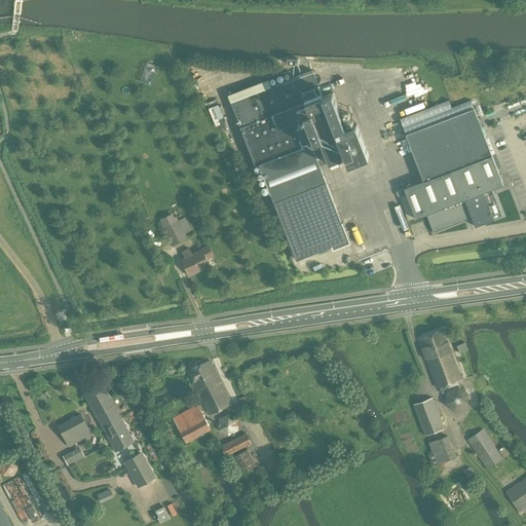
[(312,71),(231,102),(249,147),(255,165),(260,163),(274,202),(327,182),(320,165),(329,161),(330,162),(346,156),(349,163),(370,155),(358,123),(347,127),(346,125),(344,126),(333,92),(323,97),(322,92),(320,94),(316,87),(318,86),(312,71)]
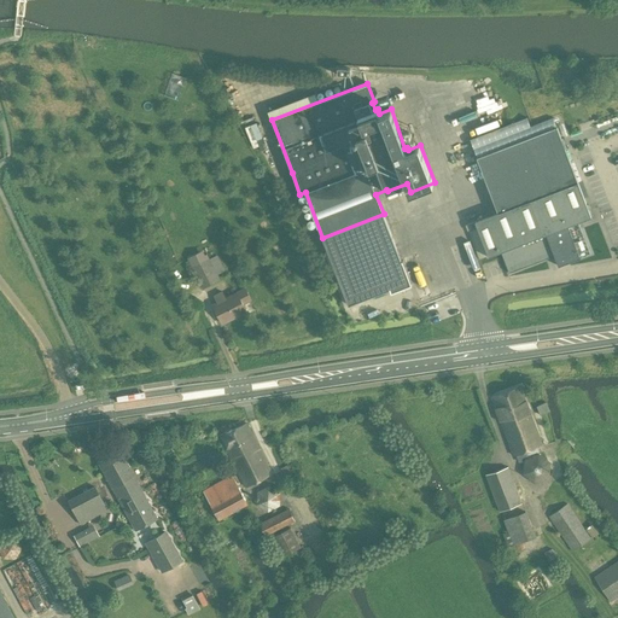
[(487,92),(442,109),(455,144),(500,127),(487,92)]
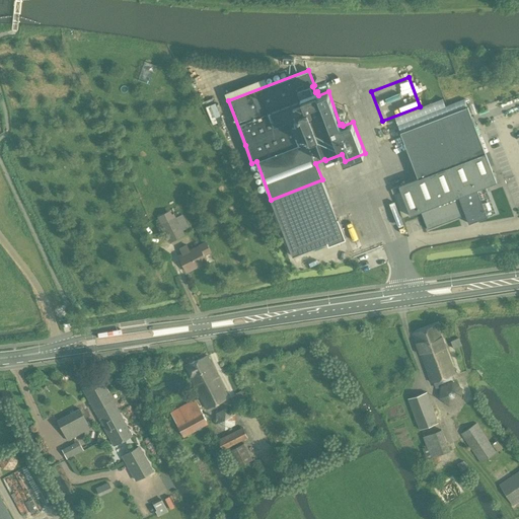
[(418,178),(398,186),(411,216),(421,212),(428,229),(465,215),(469,224),(488,217),(488,216),(496,213),(486,187),(497,182),(467,106),(400,133),(418,178)]
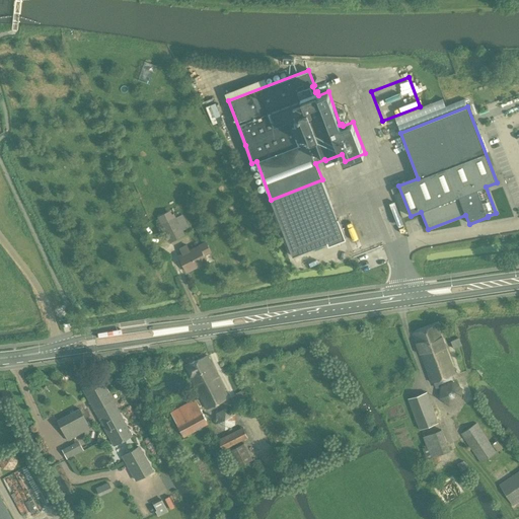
[(322,179),(271,200),(292,256),(327,242),(328,246),(346,239),(339,220),(338,220),(322,179)]
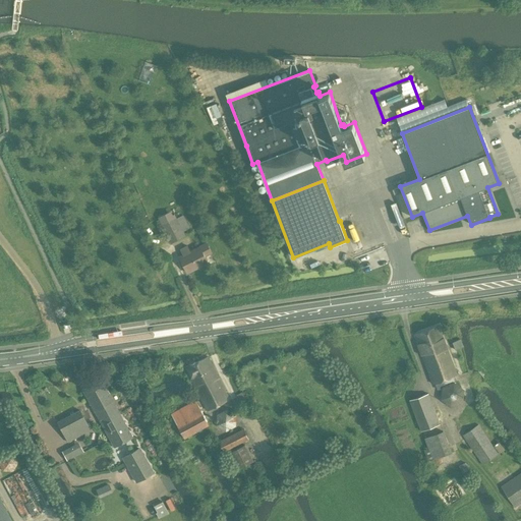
[(159,218),(171,243),(185,236),(173,212),(159,218)]
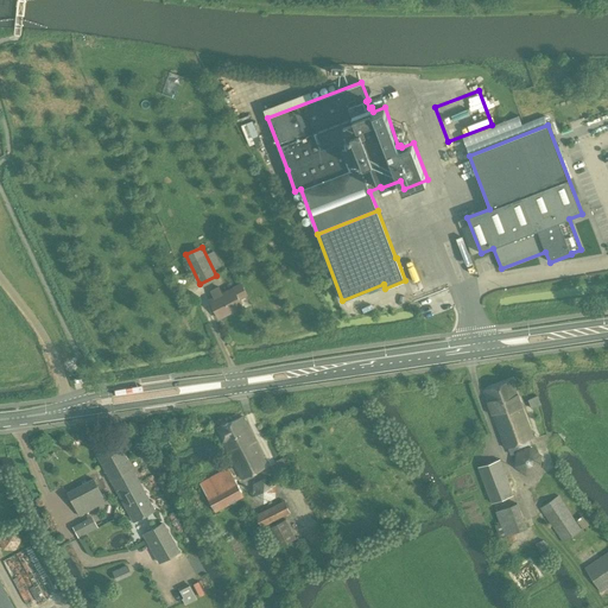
[(241,284),(234,287),(221,293),(219,289),(211,292),(215,297),(210,299),(220,318),(244,306),(239,298),(247,295),(241,284)]
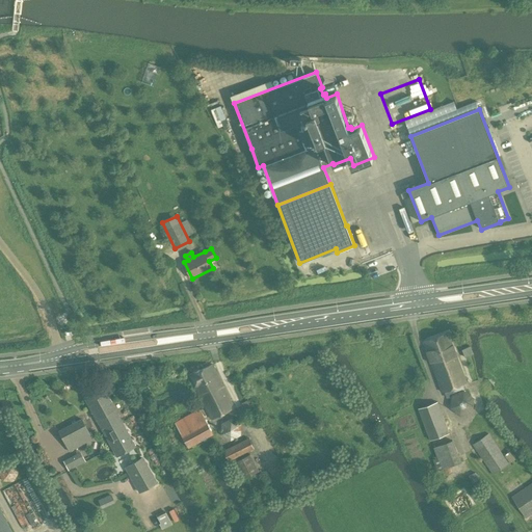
[(447,397),(463,391),(461,384),(467,382),(448,333),(423,342),(442,392),(445,391),(447,397)]
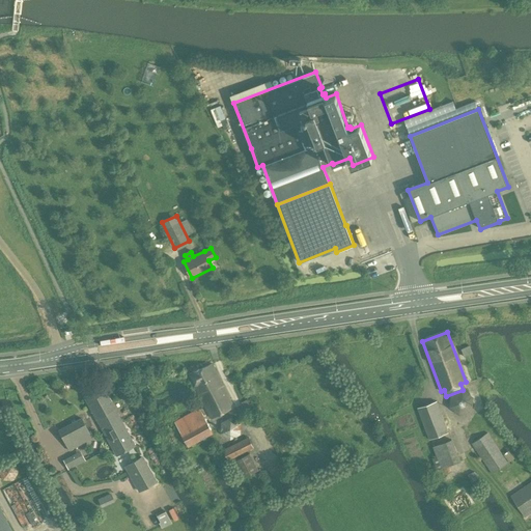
[(233,407),(213,364),(213,363),(190,374),(212,418),(233,407)]
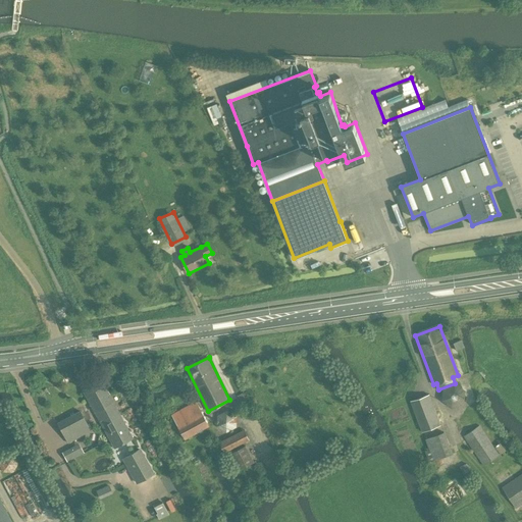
[(95,413),(101,424),(119,414),(102,382),(84,393),(95,413)]
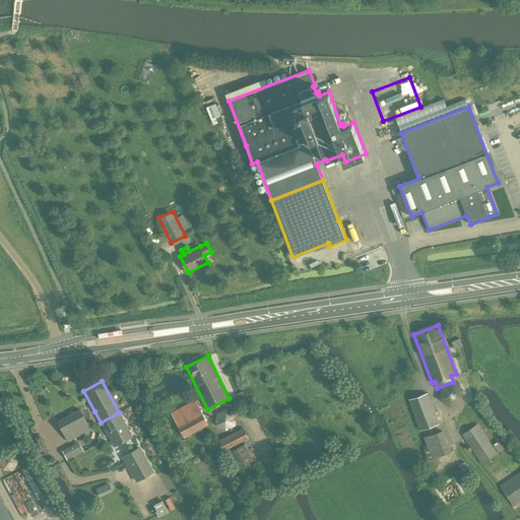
[(462,391),(454,384),(443,387),(441,399),(449,406),(460,403),(462,391)]
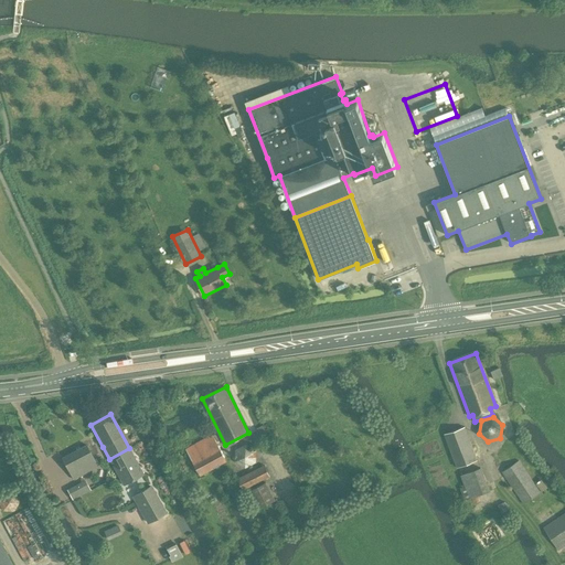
[(445,435),(457,468),(477,460),(465,427),(445,435)]
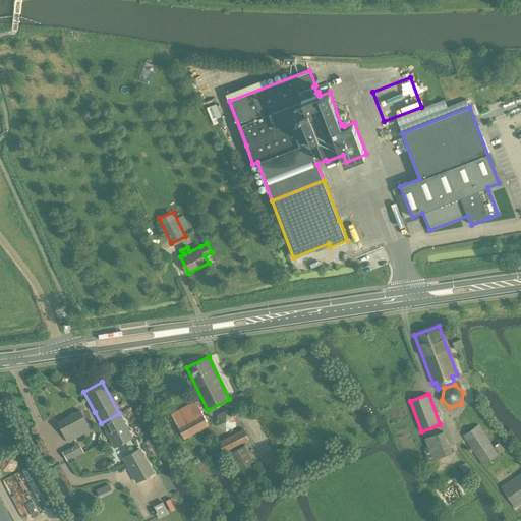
[(195,401),(172,414),(185,439),(209,425),(195,401)]
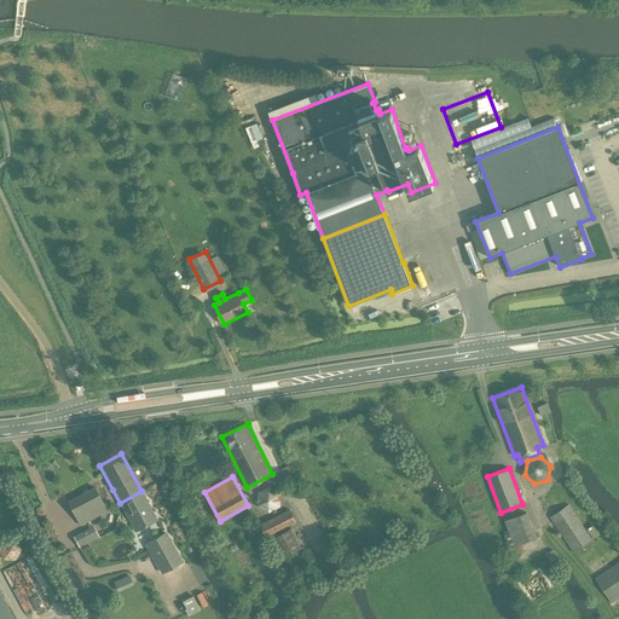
[(68,502),(80,525),(106,512),(94,487),(68,502)]
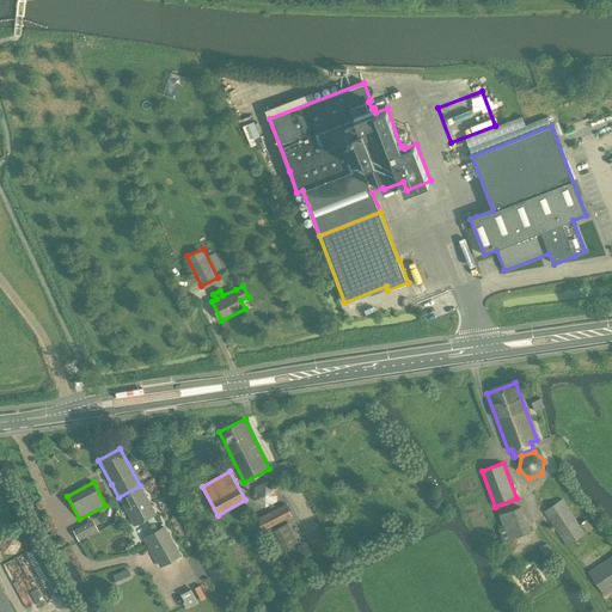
[(155,514),(140,485),(118,497),(134,526),(155,514)]
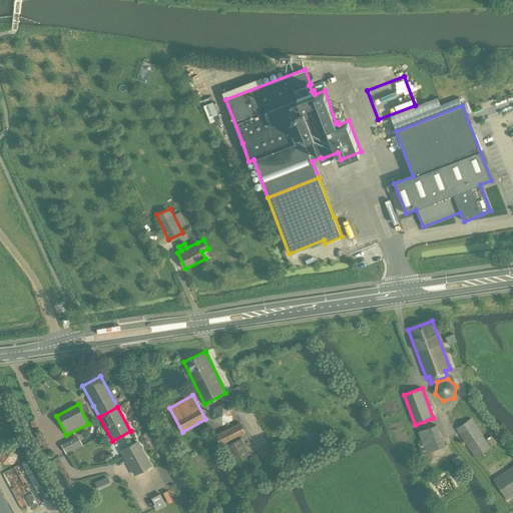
[(456,429),(475,458),(490,448),(471,419),(456,429)]
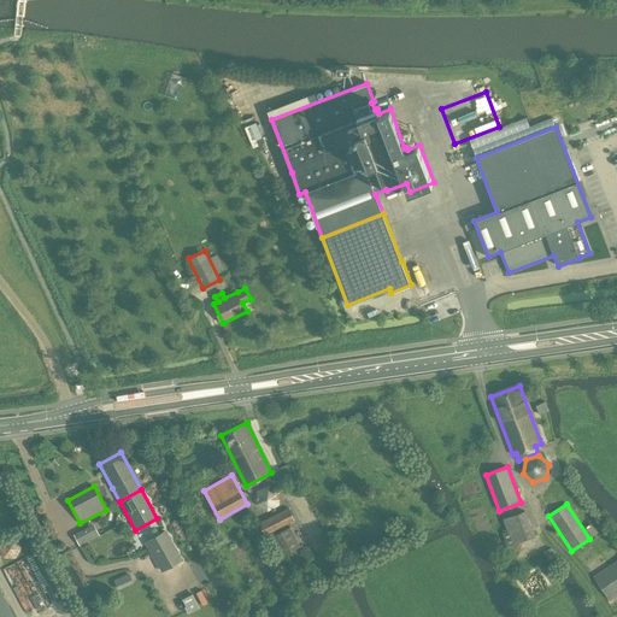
[(265,534),(294,519),(289,509),(260,523),(265,534)]
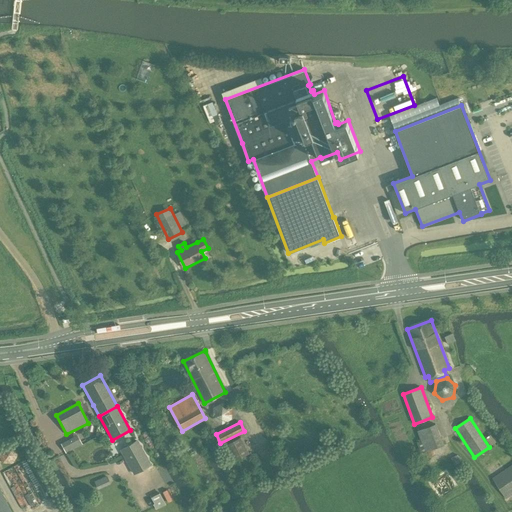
[(421,453),(434,448),(443,445),(435,424),(418,431),(422,441),(417,443),(421,453)]
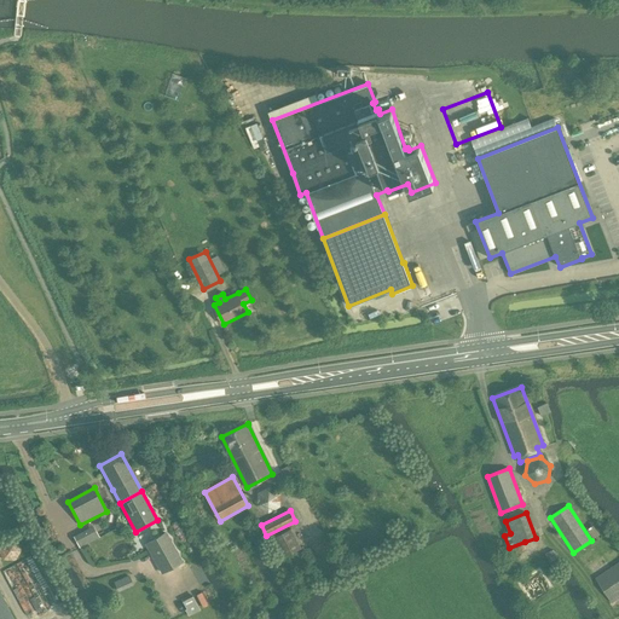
[(291,528),(275,538),(284,556),(301,547),(291,528)]
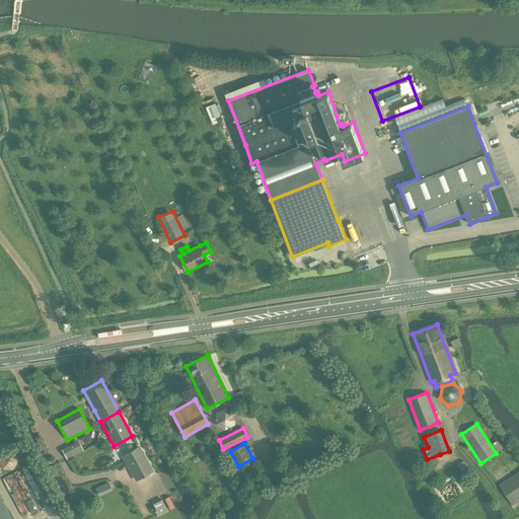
[(134,480),(153,470),(140,446),(131,451),(121,457),(134,480)]
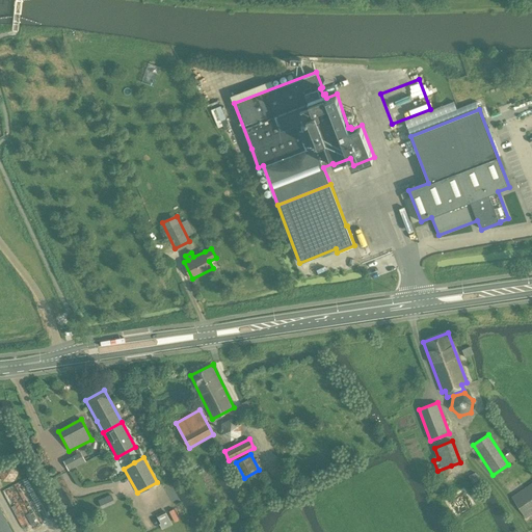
[(0,468),(0,477),(2,481),(12,481),(18,473),(14,463),(3,463),(0,468)]
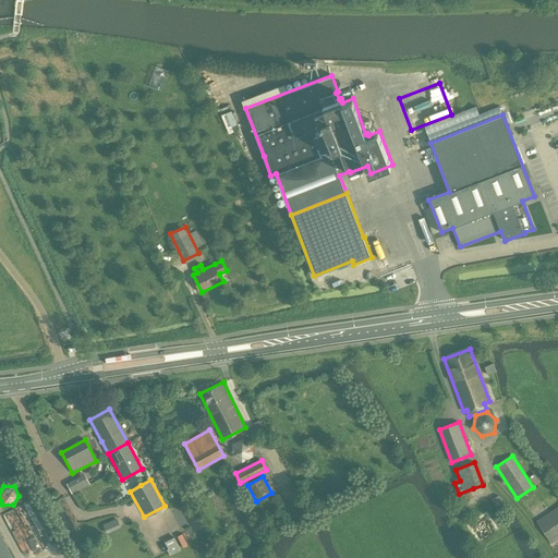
[(550,543),(557,537),(557,507),(536,522),(550,543)]
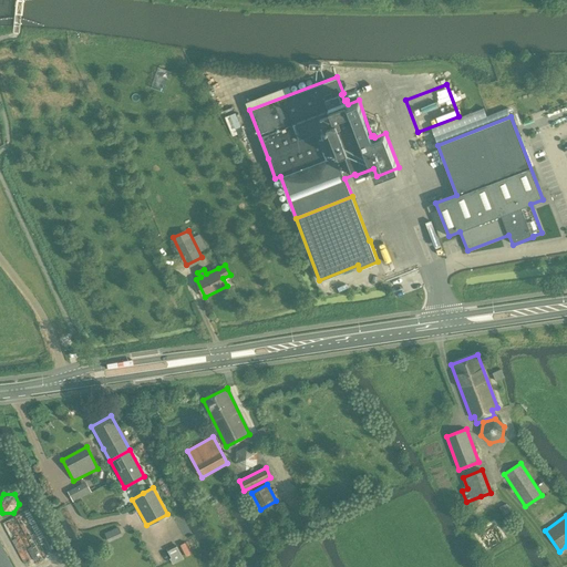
[(184,558),(176,544),(167,549),(172,557),(171,558),(173,564),(184,558)]
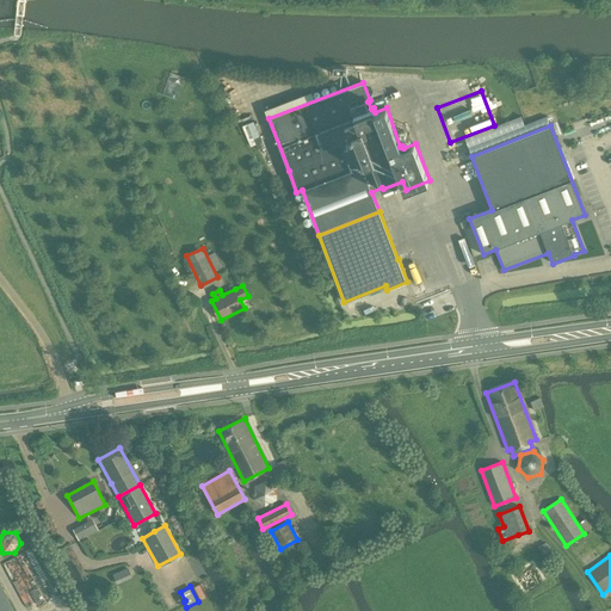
[(0,610),(11,610),(0,588),(0,610)]
